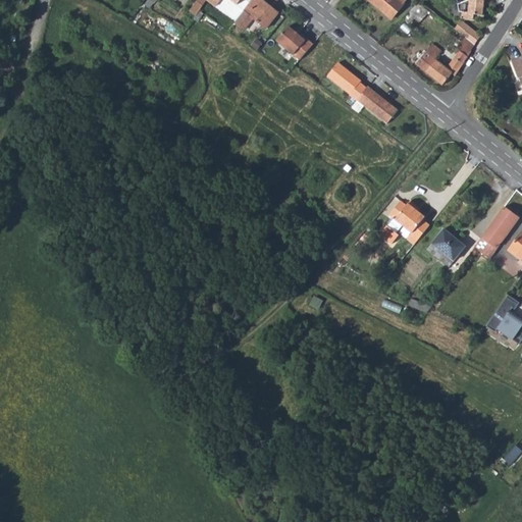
[(195,0),(188,9),(195,14),(198,11),(205,2),(207,1),(207,0),(195,0)]
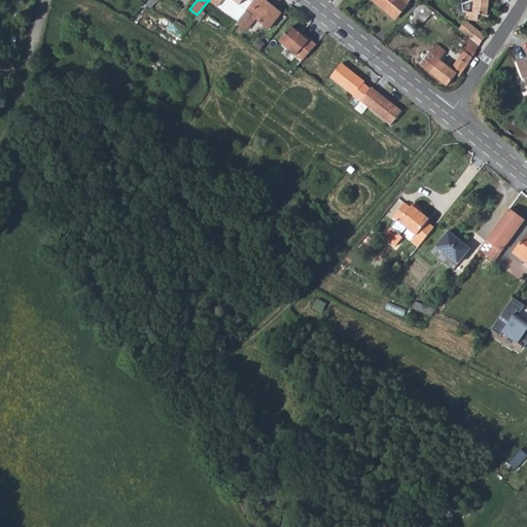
[(281,11),(266,0),(253,0),(246,9),(255,16),(269,28),(281,11)]
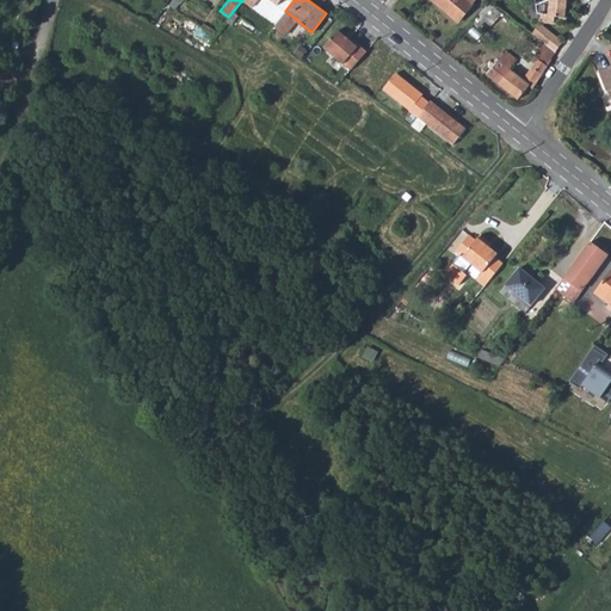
[(429,0),(457,23),(471,5),(470,4),(474,0),(429,0)]
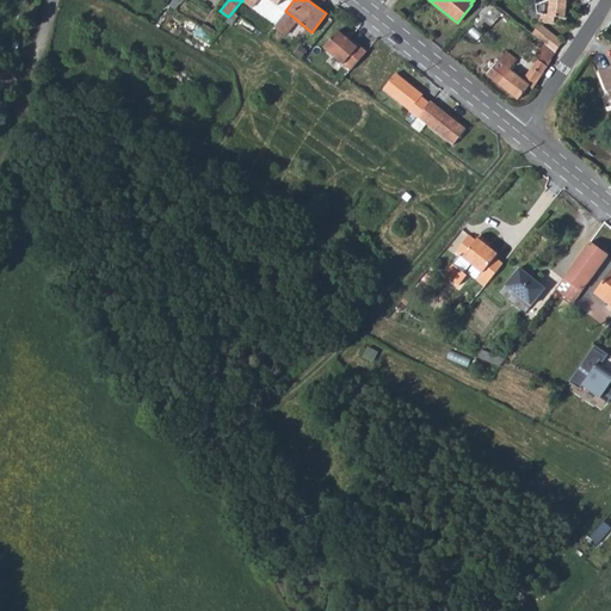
[(548,0),(547,17),(554,18),(563,19),(566,4),(568,0),(548,0)]
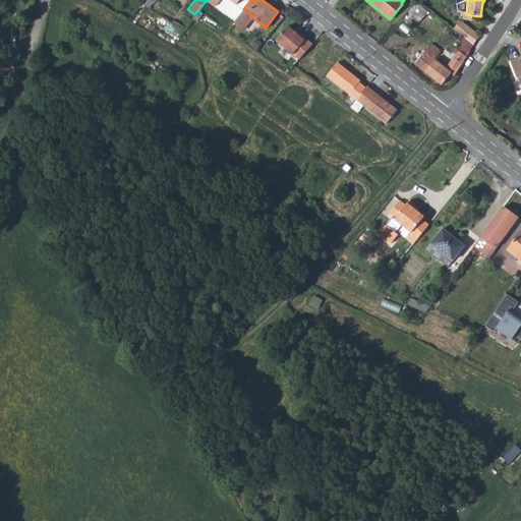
[(242,31),(252,16),(243,9),(233,22),(242,31)]
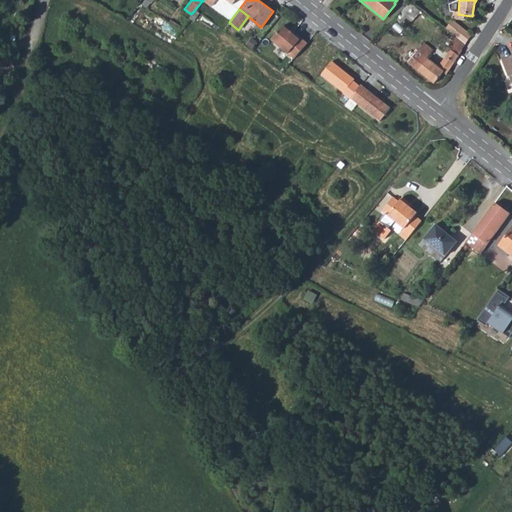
[(168,18),(181,27),(187,20),(173,10),(168,18)]
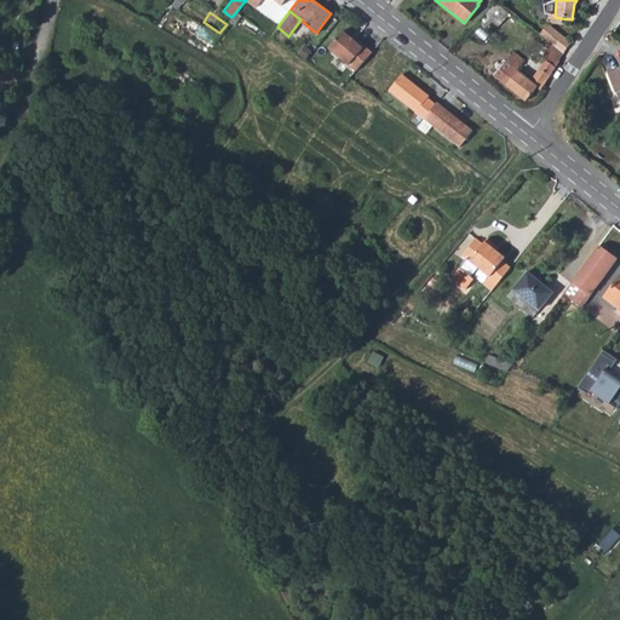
[(551,45),(563,55),(570,45),(552,30),(547,30),(541,38),(551,45)]
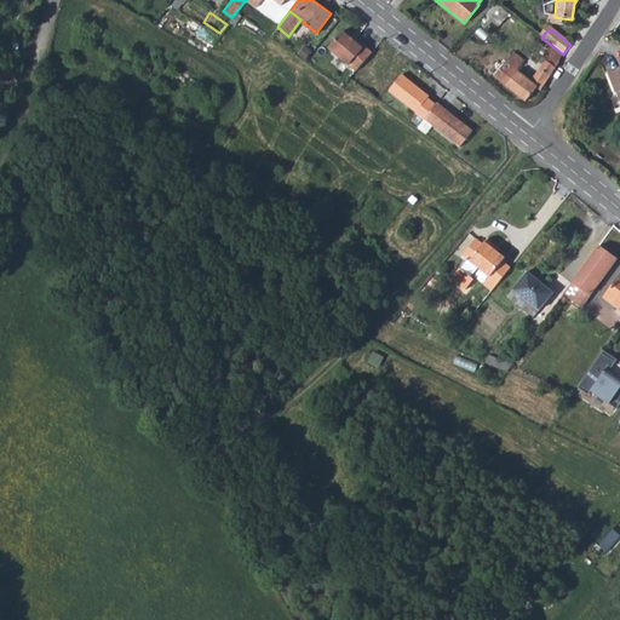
[(352,40),(342,32),(327,49),(348,65),(355,72),(371,52),(363,46),(355,38),(352,40)]
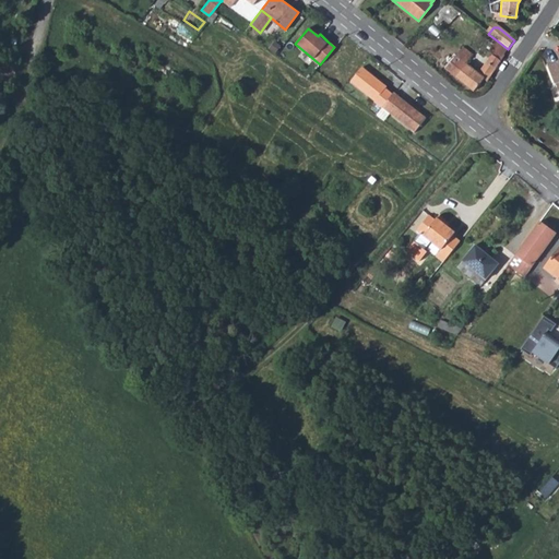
[(483,80),(486,82),(503,57),(502,56),(508,49),(497,40),(492,47),(495,48),(477,73),(464,63),(471,55),(461,48),(444,69),(474,92),(483,80)]
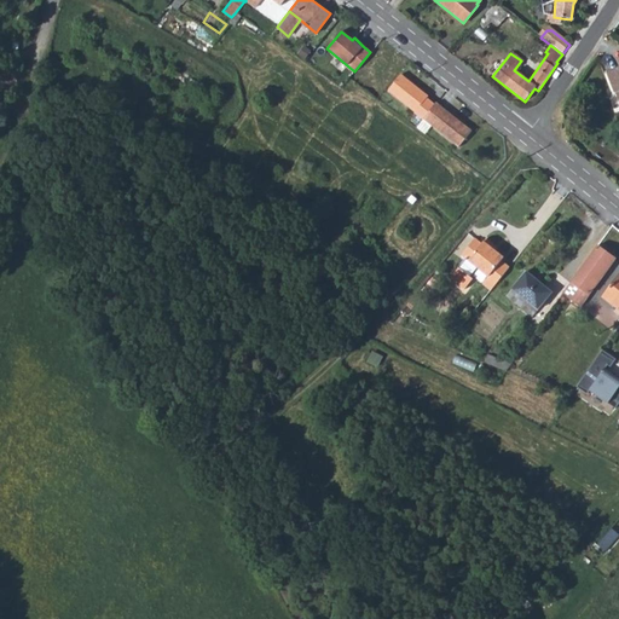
[(618,67),(605,73),(613,94),(615,94),(618,102),(618,67)]
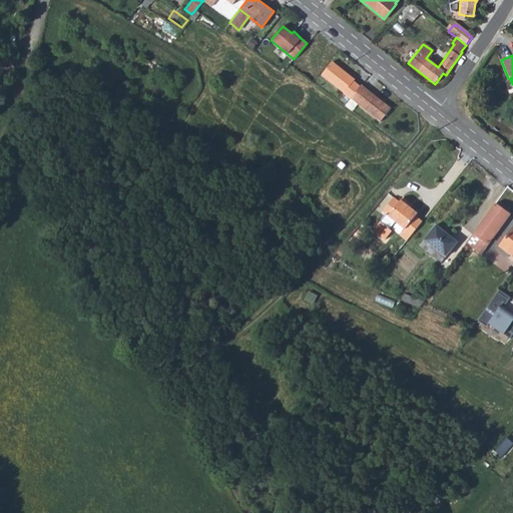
[(332,62),(321,76),(344,93),(343,94),(351,100),(351,99),(360,87),(354,82),(355,80),(332,62)]
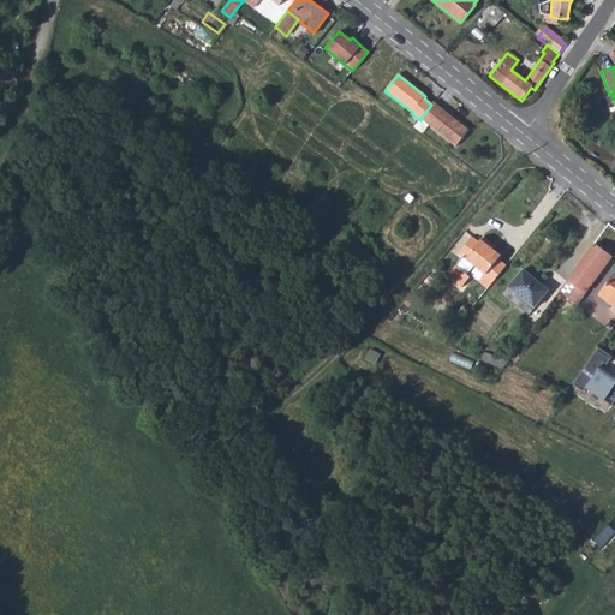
[(589,101),(593,123),(608,120),(603,99),(589,101)]
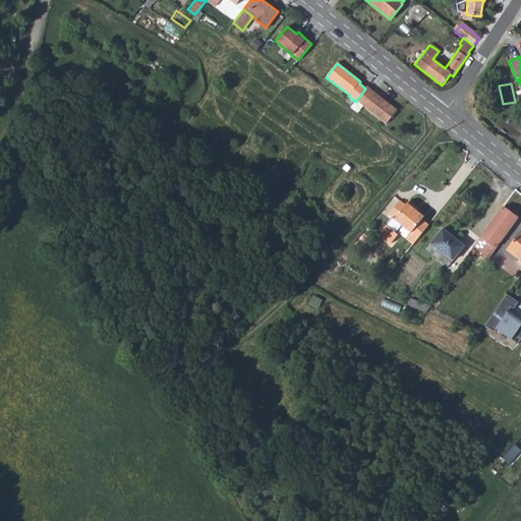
[(365,89),(356,101),(387,124),(398,110),(367,87),(365,89)]
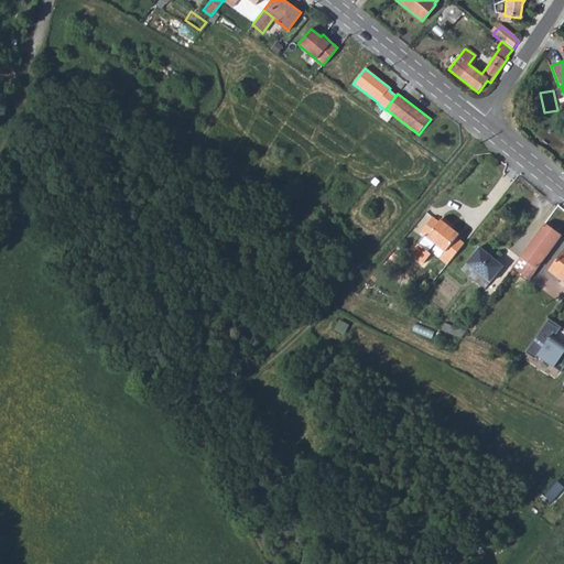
[(443,257),(451,262),(465,245),(457,239),(459,236),(453,230),(447,226),(449,224),(444,219),(438,226),(427,240),(424,238),(411,256),(424,267),(432,257),(430,255),(435,247),(445,253),(443,257)]
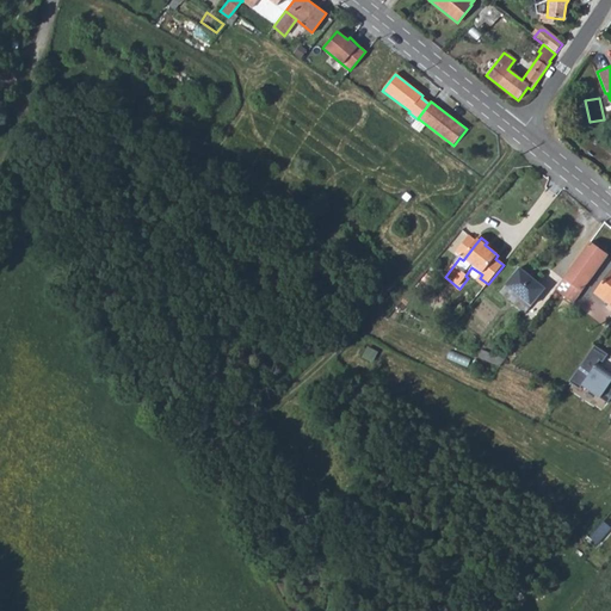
[(460,258),(463,260),(475,245),(469,239),(456,254),(460,258)]
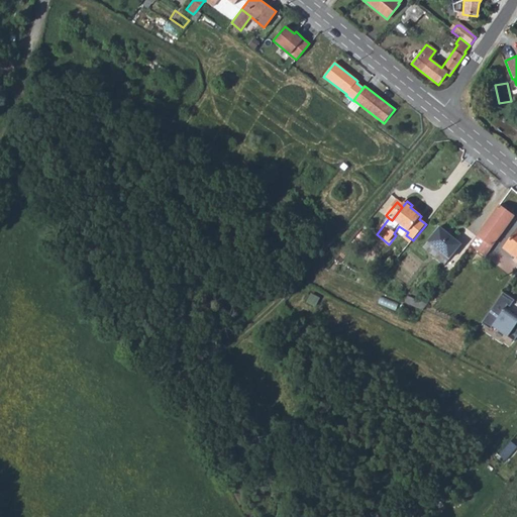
[(514,216),(499,206),(478,235),(493,246),(514,216)]
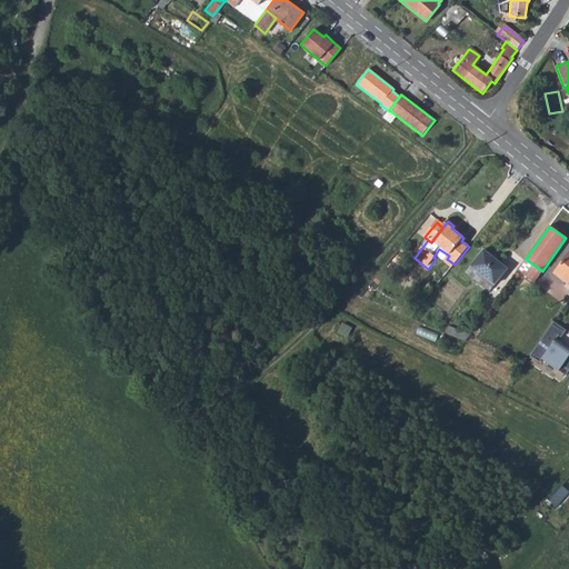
[(509,270),(485,250),(467,272),(491,291),(509,270)]
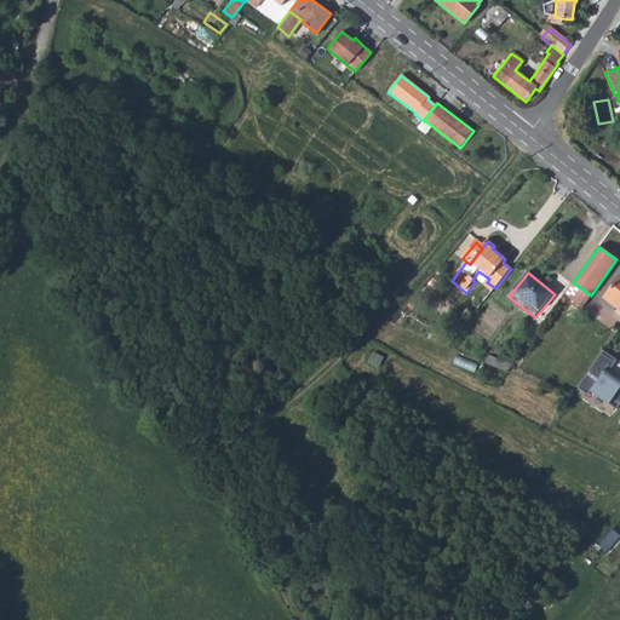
[(619,280),(606,299),(619,309),(619,280)]
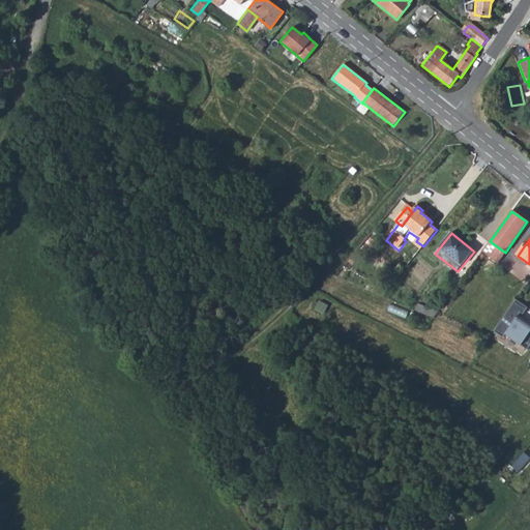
[(498,263),(505,253),(490,241),(482,252),(498,263)]
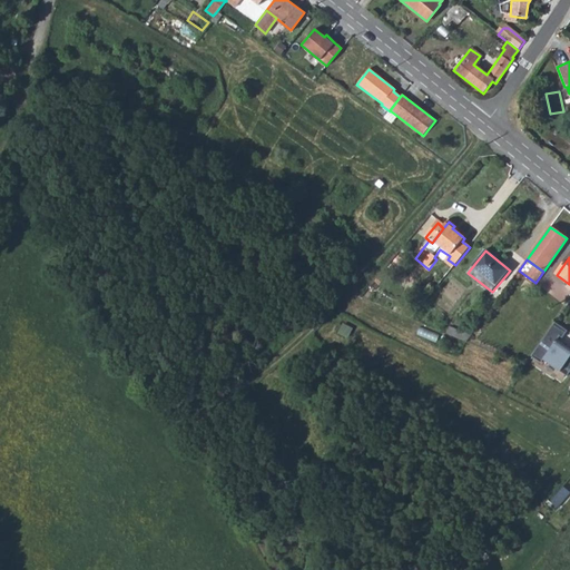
[(556,320),(532,355),(543,362),(546,357),(568,373),(569,370),(569,346),(558,338),(560,334),(564,336),(569,330),(556,320)]
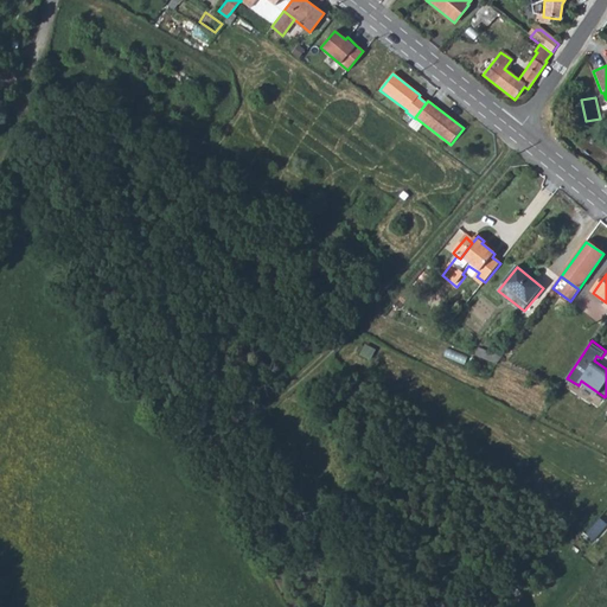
[(496,366),(502,359),(479,350),(475,358),(496,366)]
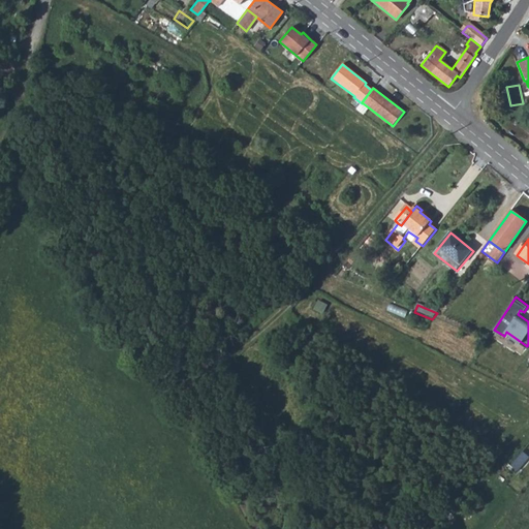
[(518,470),(528,458),(528,454),(524,450),(511,464),(518,470)]
